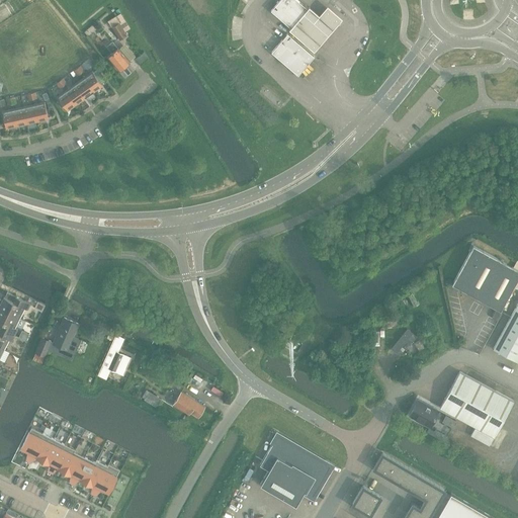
[(309,10),(296,0),(279,0),(271,11),(291,29),(309,10)]
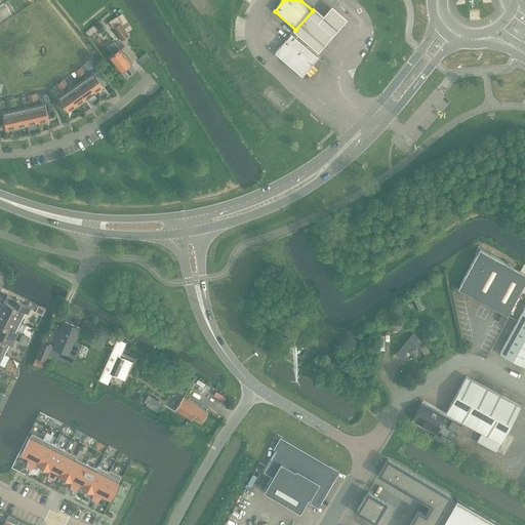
[(314,8),(313,10),(295,30),(293,33),(317,54),(322,48),(329,41),(334,34),(340,26),(346,21),(329,8),(325,13),(322,16),(317,11),(314,8)]
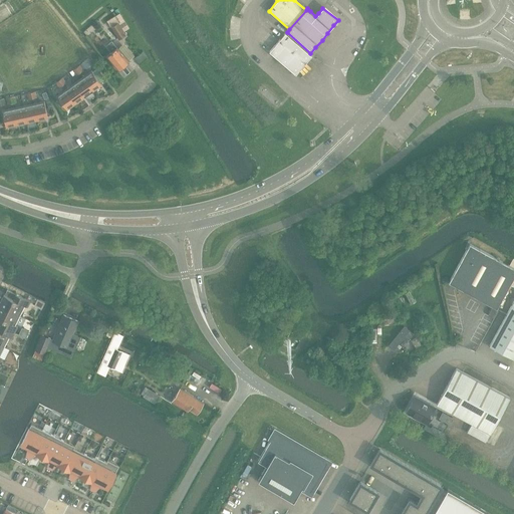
[(119,13),(106,21),(110,28),(118,40),(125,35),(123,31),(130,28),(119,13)]
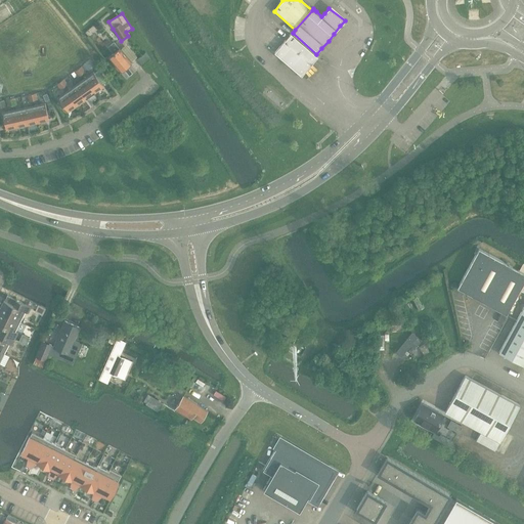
[(314,61),(316,59),(317,57),(291,34),(288,38),(274,53),(279,57),(288,64),(295,71),(301,77),(314,61)]
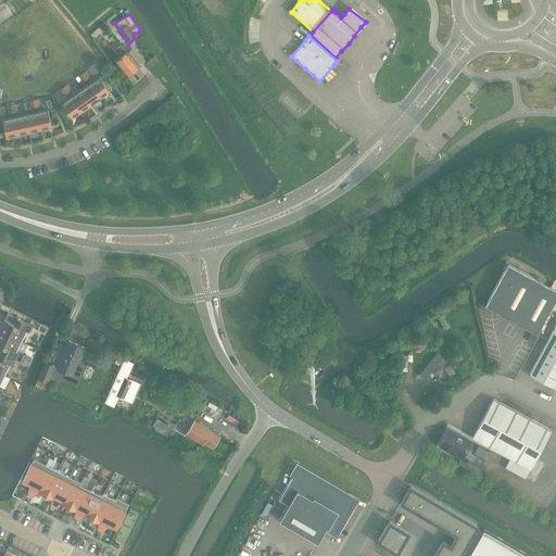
[(119,46),(114,50),(119,57),(115,61),(128,76),(139,67),(119,46)]
